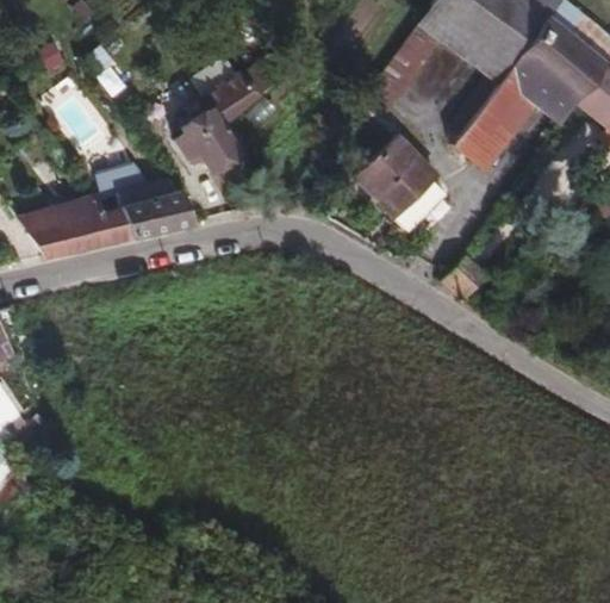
[(498,81),(559,0),(436,0),(418,25),(487,74),(498,81)]
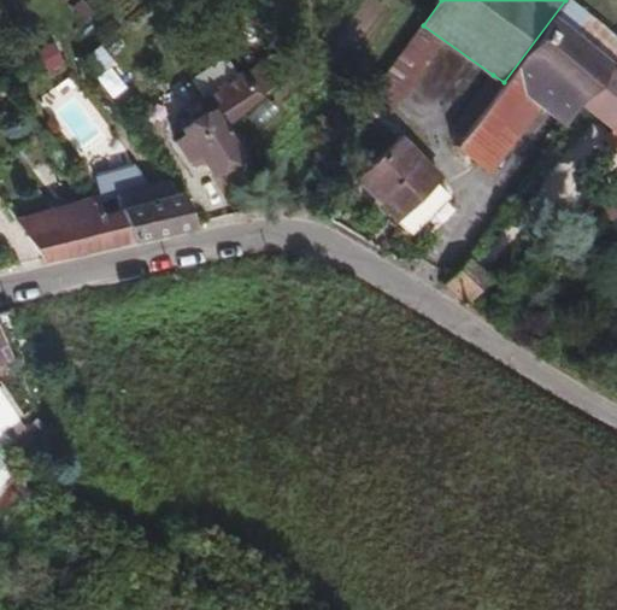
[(613,64),(616,60),(616,34),(570,0),(565,0),(504,82),(465,134),(456,145),(482,164),(533,99),(566,124),(582,101),(613,64)]
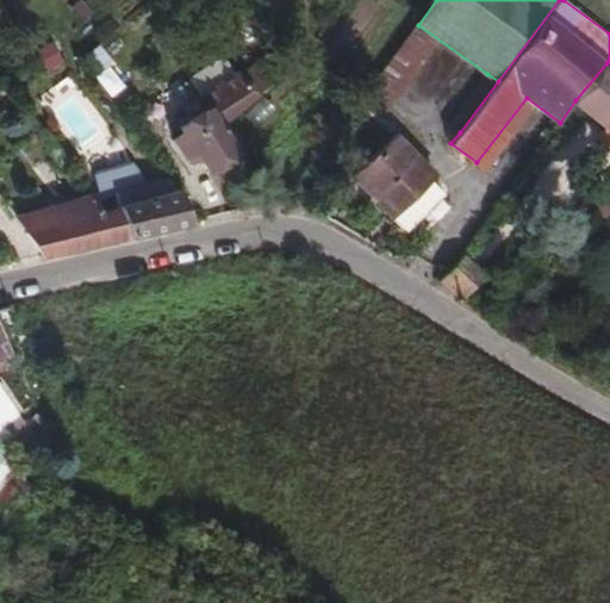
[(131,95),(98,49),(83,63),(116,107),(131,95)]
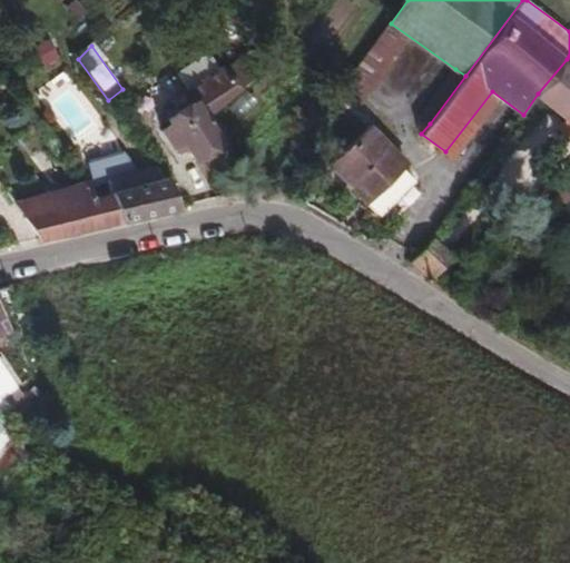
[(569,61),(567,59),(538,94),(569,120),(569,61)]
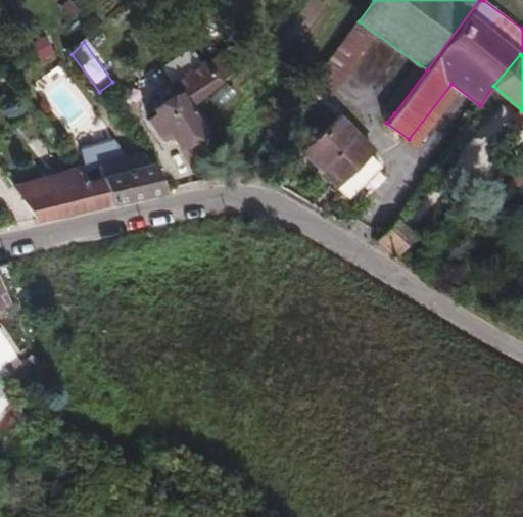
[(93,106),(59,63),(30,86),(64,130),(93,106)]
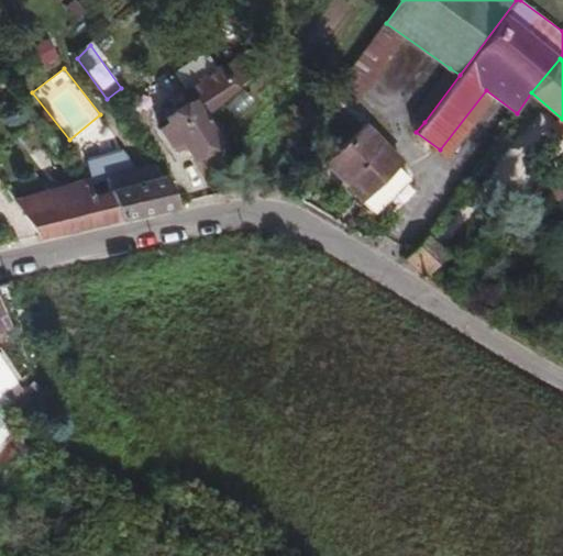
[(424,122),(460,75),(450,68),(415,114),(424,122)]
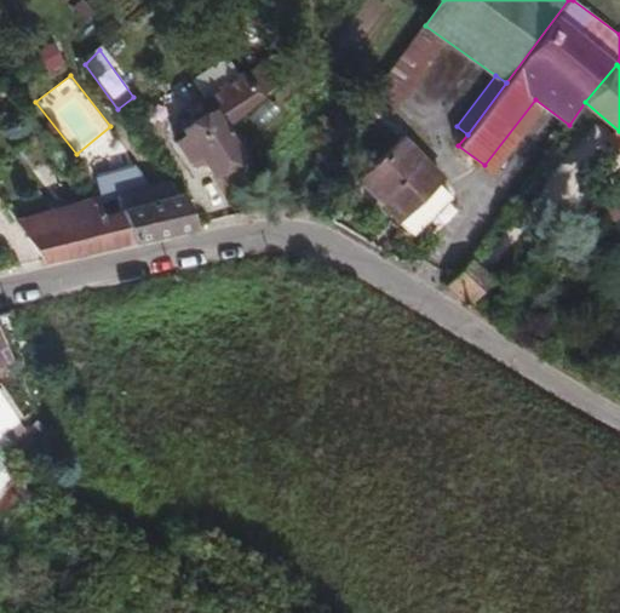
[(250,110),(237,92),(212,110),(213,113),(223,129),(250,110)]
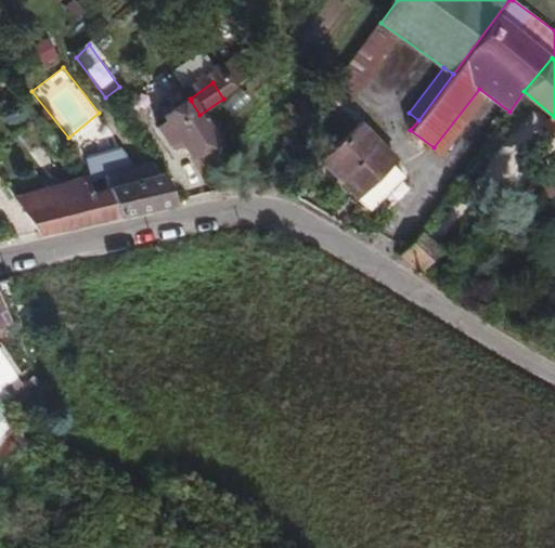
[(218,141),(199,115),(191,101),(167,117),(169,121),(160,128),(171,144),(180,139),(192,157),(218,141)]
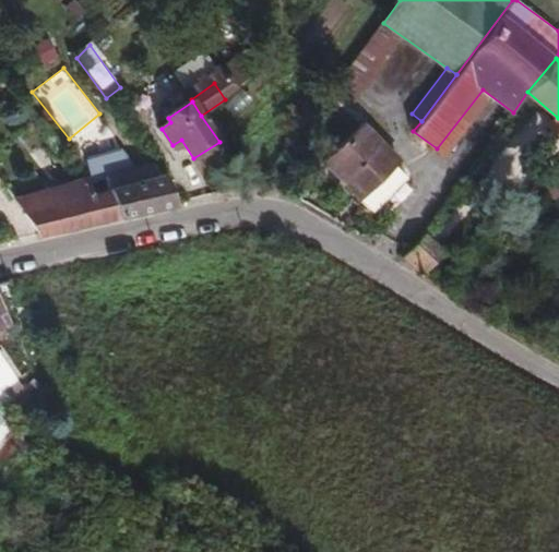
[(364,200),(399,164),(402,160),(368,128),(329,167),(364,200)]
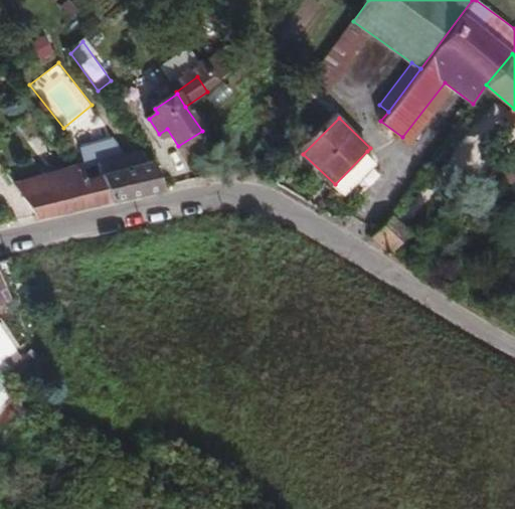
[(351,193),(377,167),(377,160),(367,151),(335,184),(344,193),(351,193)]
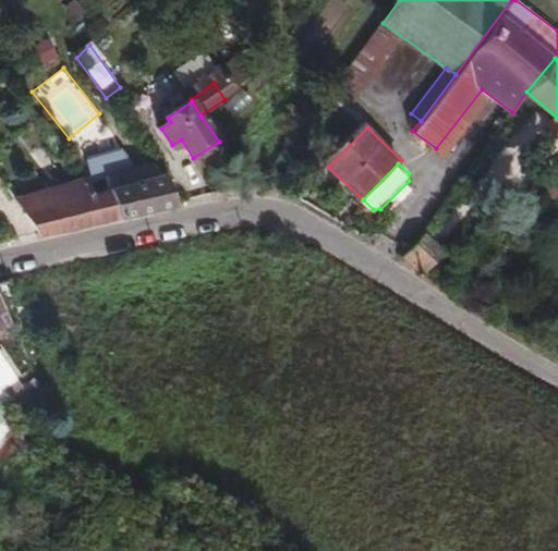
[(165,176),(156,167),(143,170),(145,174),(147,182),(165,176)]
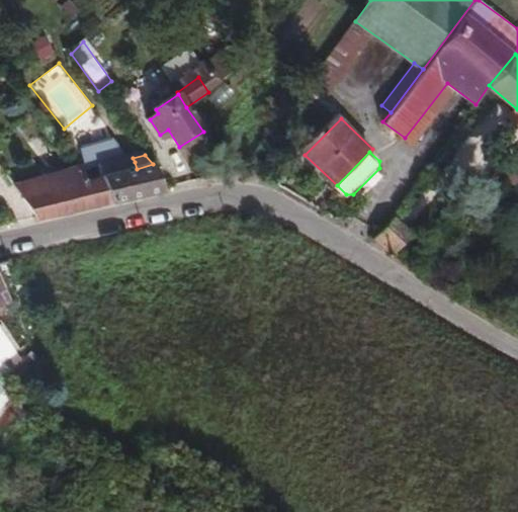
[(101,171),(135,162),(133,158),(100,165),(101,171)]
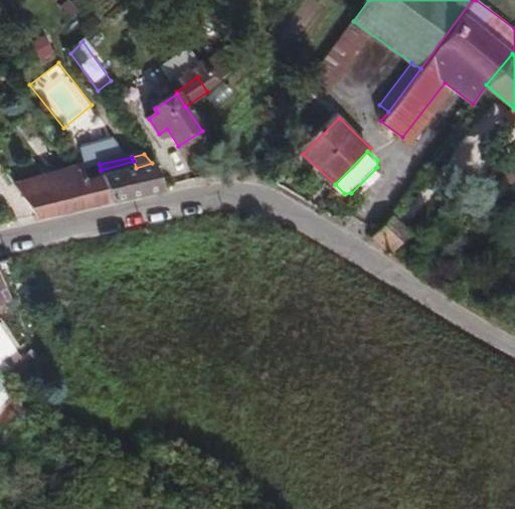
[(104,177),(136,168),(134,161),(101,170),(104,177)]
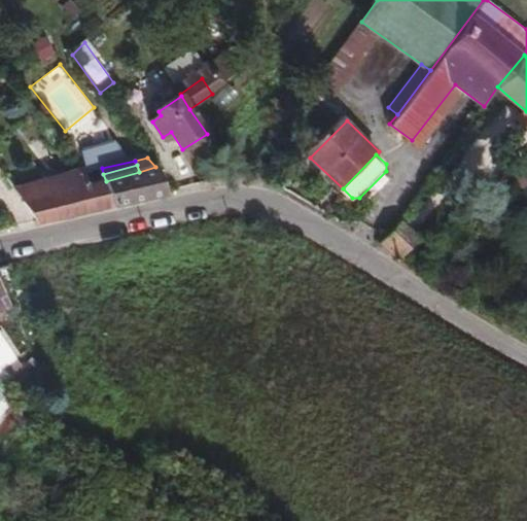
[(167,195),(157,168),(155,167),(139,172),(148,199),(167,195)]
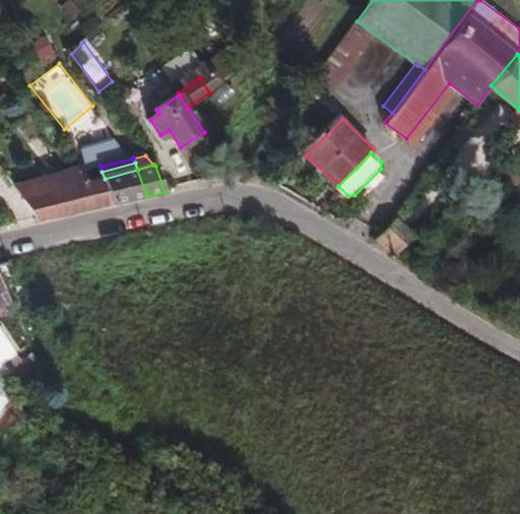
[(113,204),(105,179),(85,184),(81,169),(12,184),(29,204),(40,220),(113,204)]
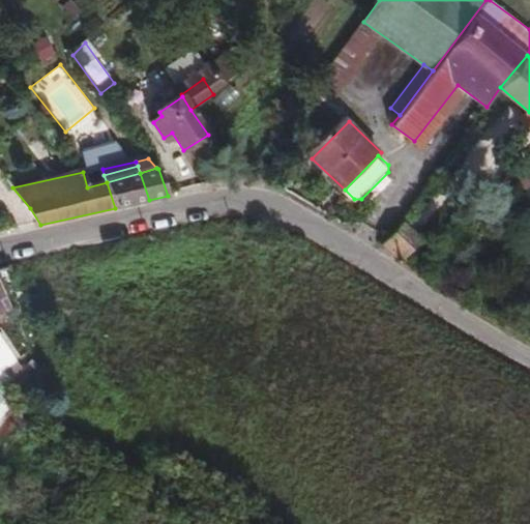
[(149,200),(140,173),(107,182),(115,208),(149,200)]
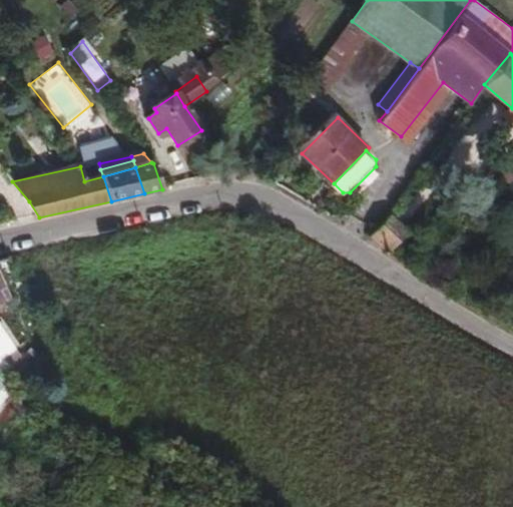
[(393,252),(409,231),(389,216),(373,237),(393,252)]
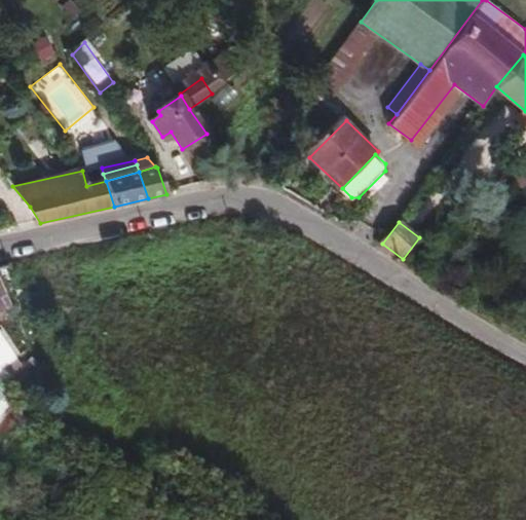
[(0,316),(11,312),(0,285),(0,316)]
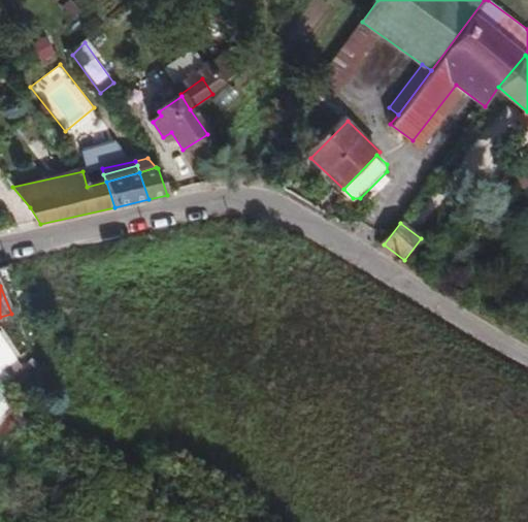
[(5,419),(9,412),(5,409),(1,415),(5,419)]
